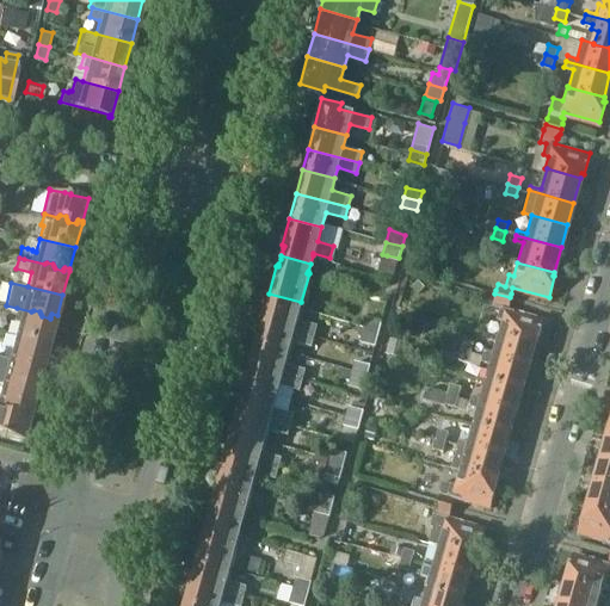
[(269,294),(262,321),(313,334),(316,323),(296,319),(301,302),(269,294)]
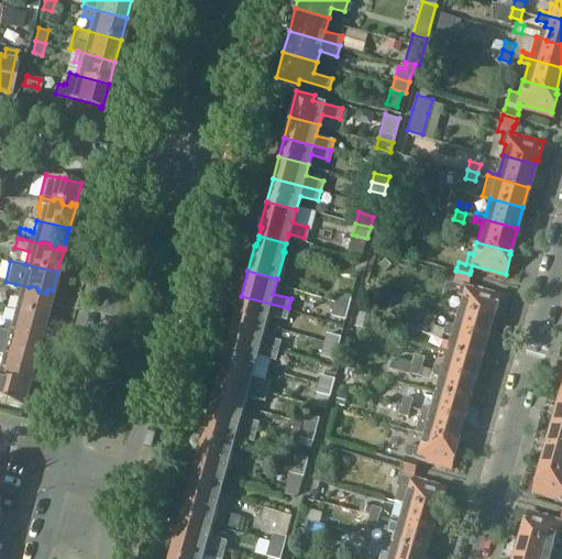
[(455,274),(453,281),(460,283),(458,294),(462,295),(459,304),(492,314),(493,311),(495,311),(500,293),(467,284),(469,277),(470,276),(470,274),(455,271),(455,272),(455,274)]
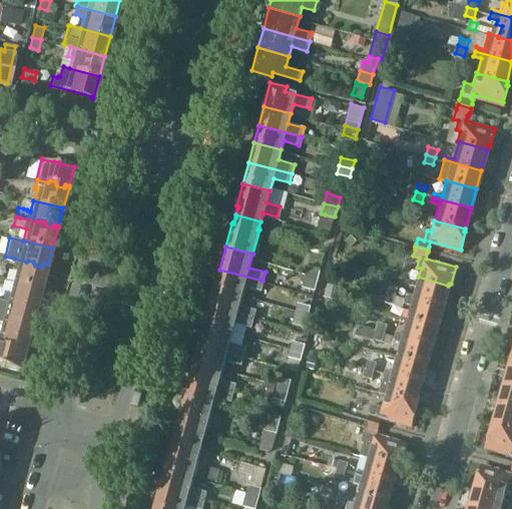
[(14,259),(11,269),(15,270),(12,281),(41,288),(47,267),(48,265),(43,264),(42,266),(42,268),(35,266),(34,264),(33,262),(28,261),(26,262),(14,259)]
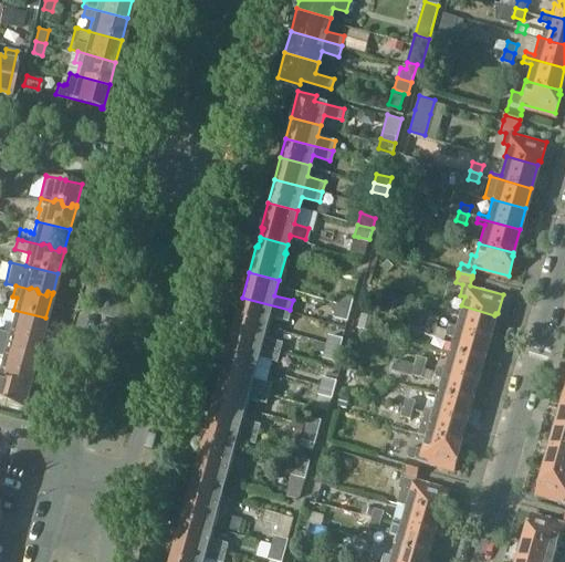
[(369,285),(365,297),(376,300),(379,289),(369,285)]
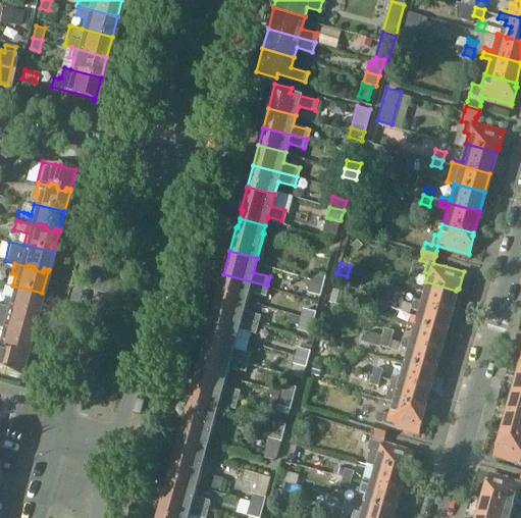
[(313,269),(311,277),(324,281),(326,273),(313,269)]
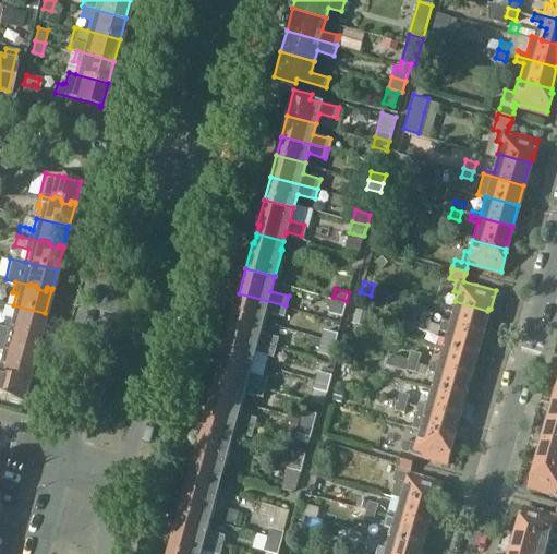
[(239,293),(232,314),(263,322),(266,311),(283,315),(286,305),(239,293)]
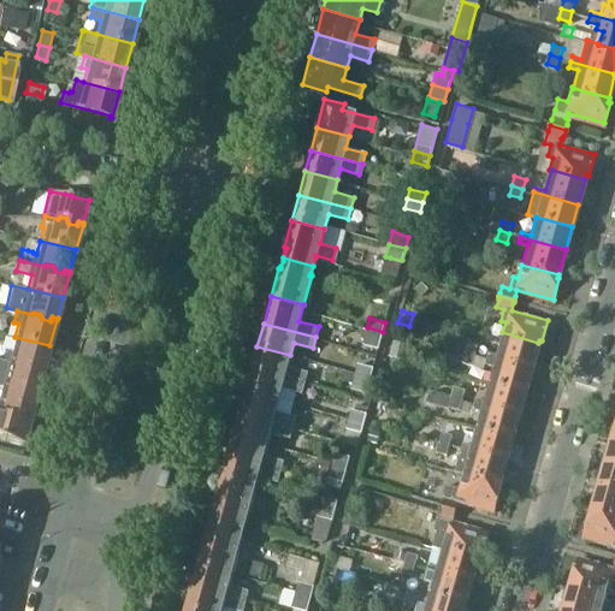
[(367,327),(362,343),(378,346),(383,332),(367,327)]
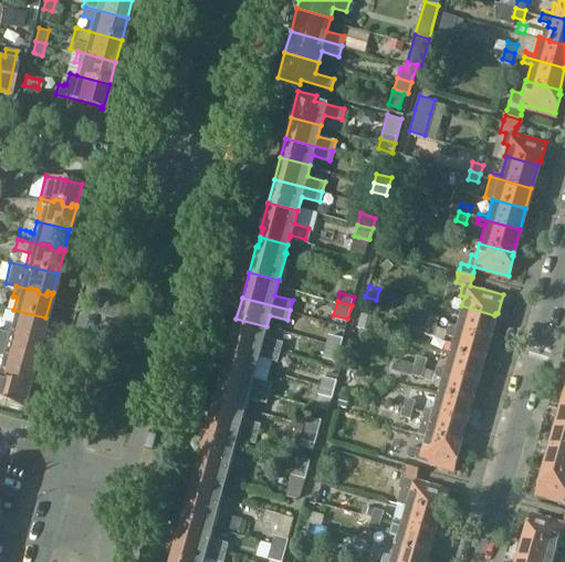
[(461,305),(457,326),(489,335),(494,315),(461,305)]
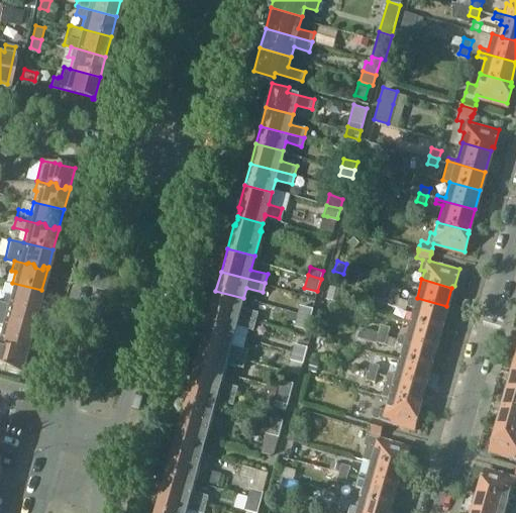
[(5,294),(2,303),(14,306),(16,304),(21,305),(22,308),(23,310),(30,311),(30,310),(31,308),(36,309),(41,290),(12,283),(9,295),(5,294)]
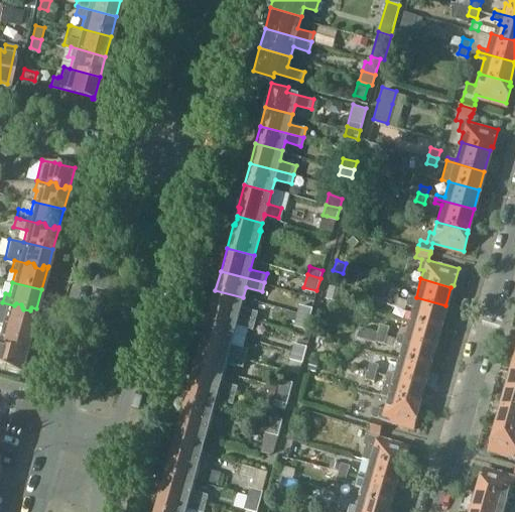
[(330,284),(326,296),(339,299),(343,288),(330,284)]
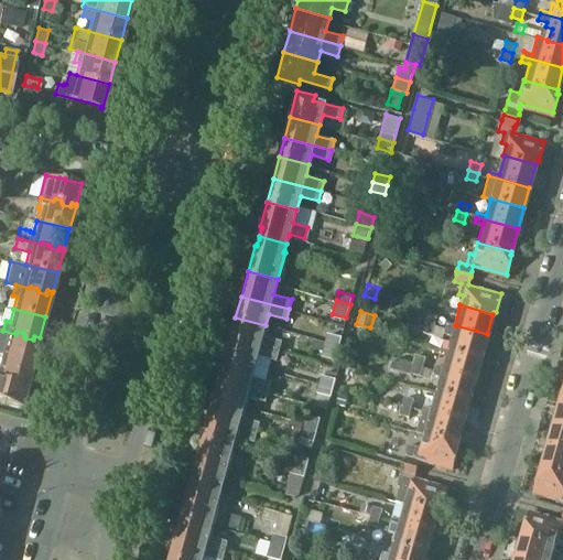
[(426,314),(421,331),(431,334),(435,316),(426,314)]
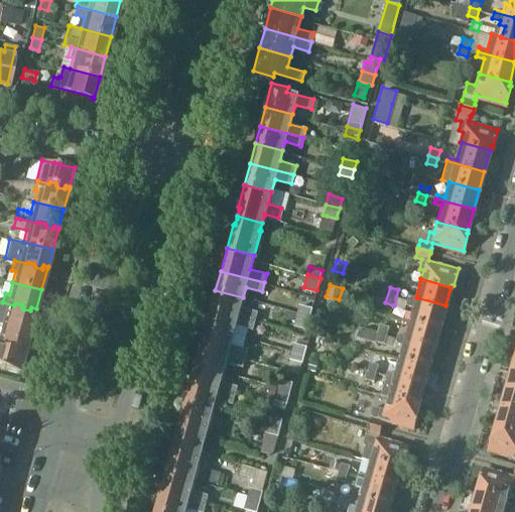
[(215,290),(210,309),(254,321),(257,310),(241,306),(243,297),(215,290)]
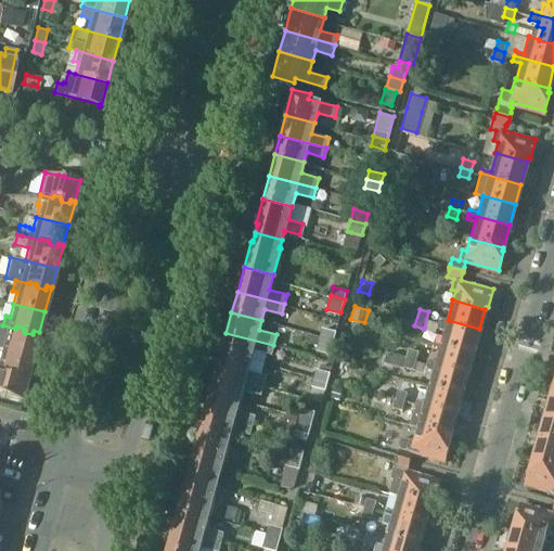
[(438,318),(436,328),(445,330),(441,343),(473,351),(479,329),(448,320),(438,318)]
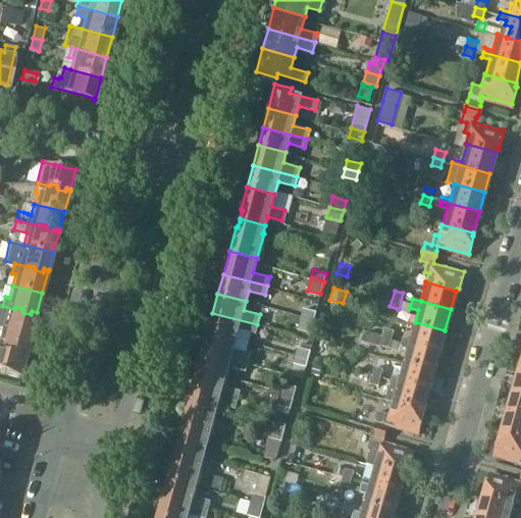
[(0,327),(31,334),(37,314),(37,312),(32,311),(31,313),(31,314),(23,313),(22,311),(21,308),(16,307),(14,309),(2,306),(0,305),(0,327)]
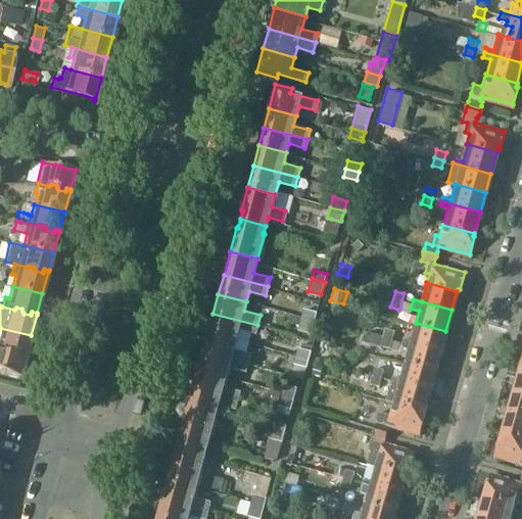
[(303,308),(301,316),(315,320),(318,312),(303,308)]
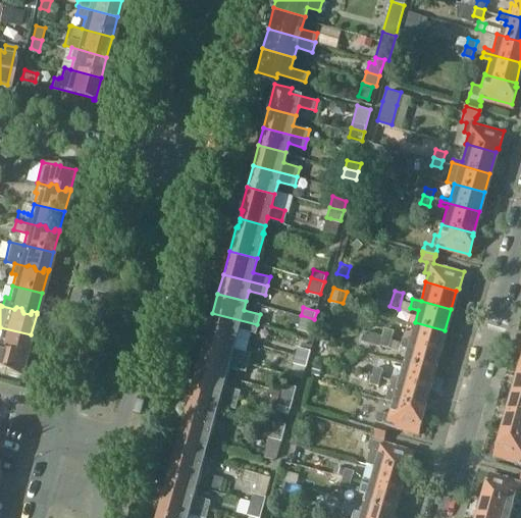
[(212,313),(207,331),(236,339),(239,328),(249,330),(255,332),(257,324),(212,313)]
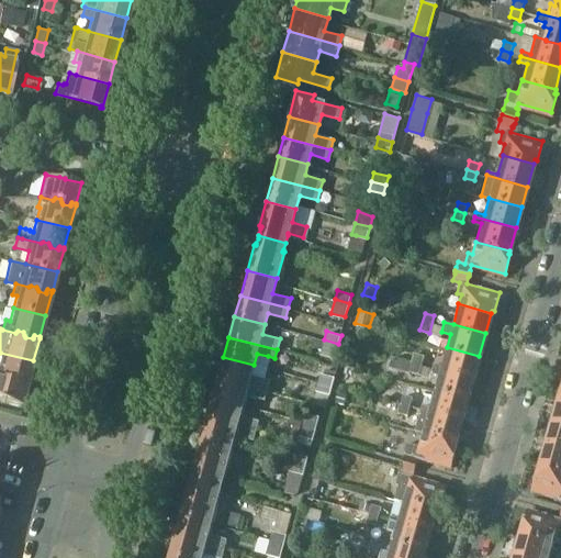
[(311,346),(322,348),(324,339),(314,337),(311,346)]
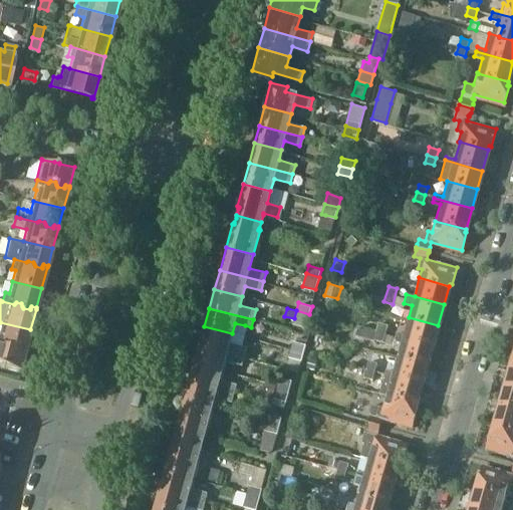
[(296,310),(293,322),(306,326),(309,314),(296,310)]
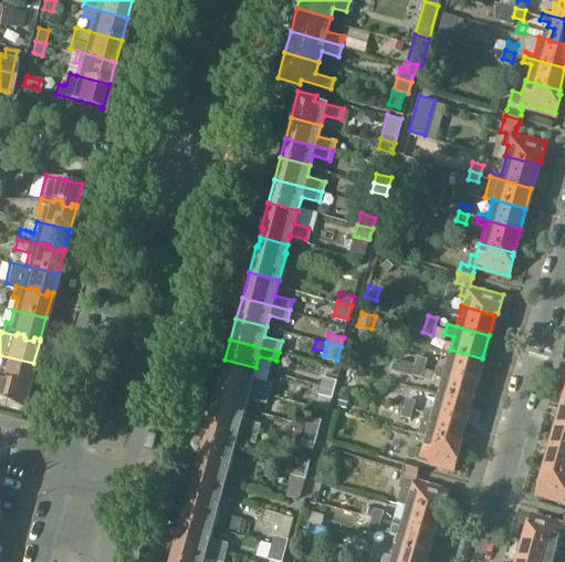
[(437,365),(436,370),(475,382),(482,358),(450,350),(445,367),(437,365)]
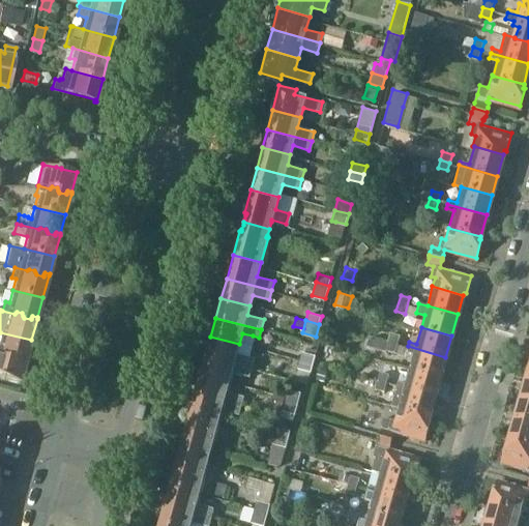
[(390,331),(387,341),(398,344),(400,334),(390,331)]
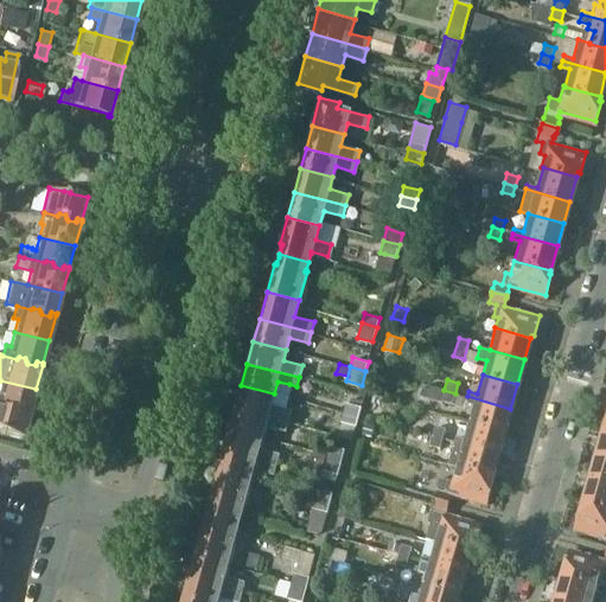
[(0,403),(4,405),(6,404),(12,405),(13,408),(14,410),(23,412),(24,410),(24,408),(31,410),(36,389),(0,380),(0,403)]
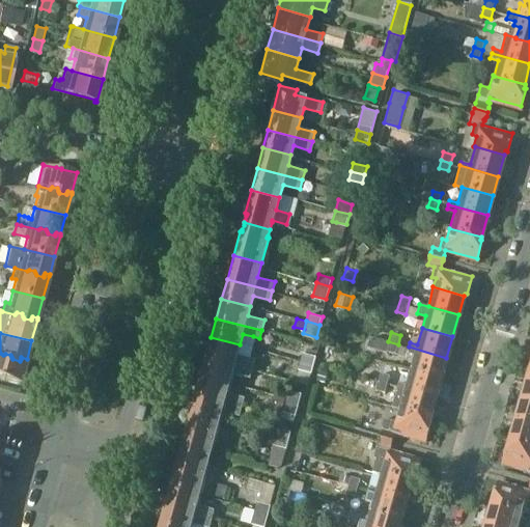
[(370,336),(367,345),(386,351),(386,350),(395,352),(398,344),(388,341),(370,336)]
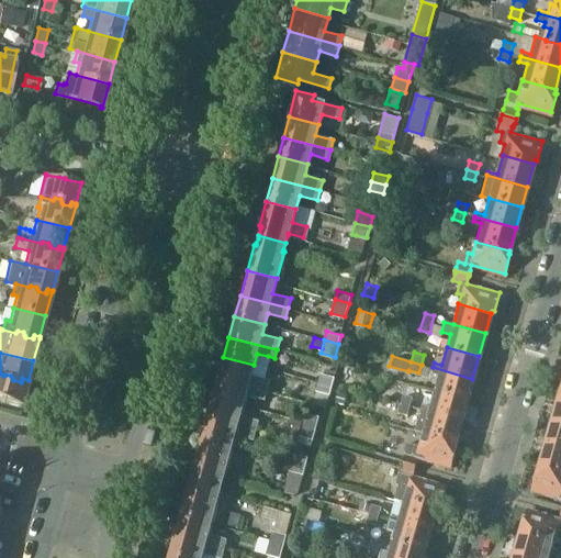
[(223,357),(217,377),(266,389),(269,379),(262,377),(251,375),(254,365),(223,357)]
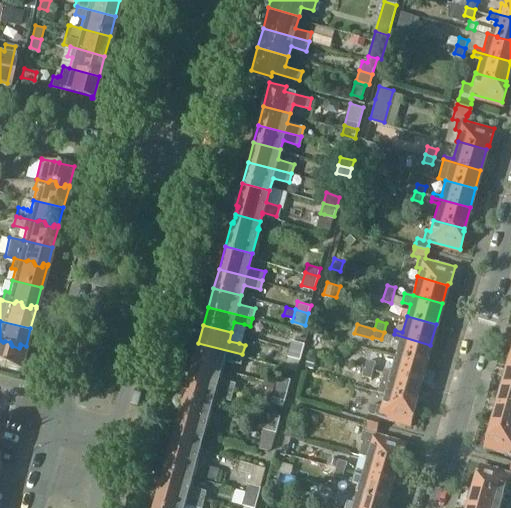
[(292,339),(289,347),(301,350),(305,336),(296,334),(294,340),(292,339)]
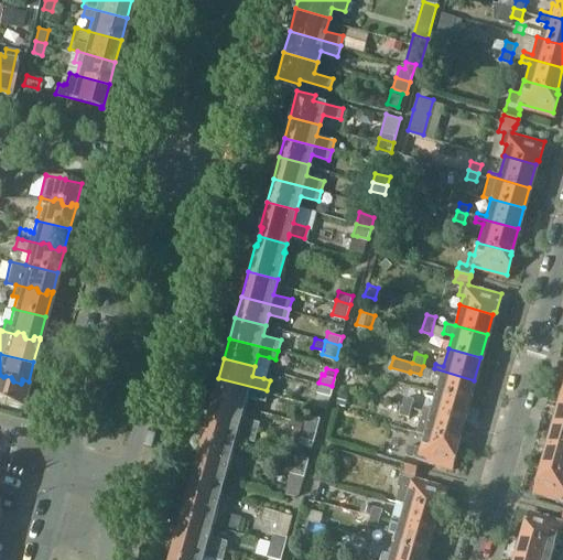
[(434,368),(432,374),(441,376),(436,391),(437,392),(468,401),(474,380),(434,368)]
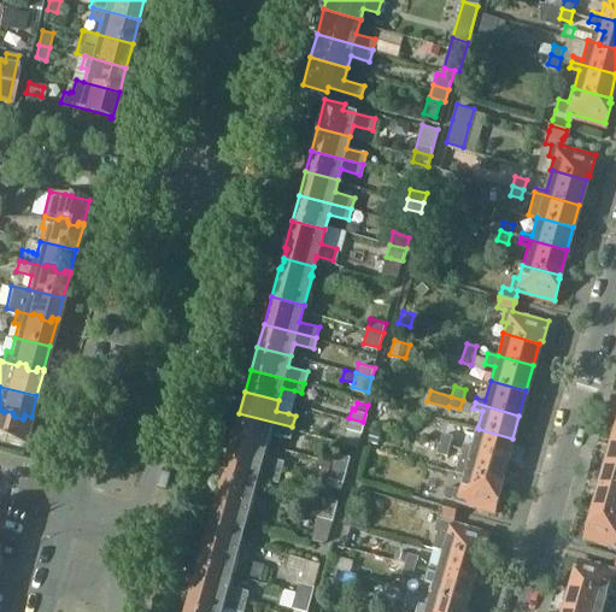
[(0,439),(4,441),(4,439),(23,445),(30,418),(31,417),(24,415),(24,417),(23,419),(15,417),(13,415),(12,412),(6,411),(4,412),(0,410),(0,439)]
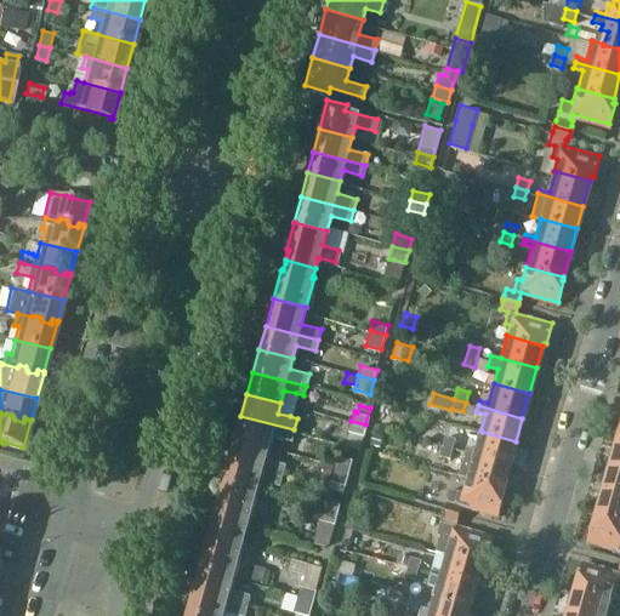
[(240,416),(234,439),(268,449),(272,435),(291,440),(294,429),(240,416)]
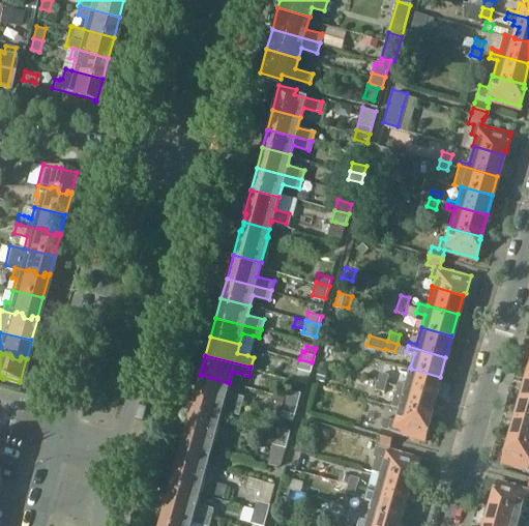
[(299,359),(297,367),(299,368),(310,371),(312,362),(299,359)]
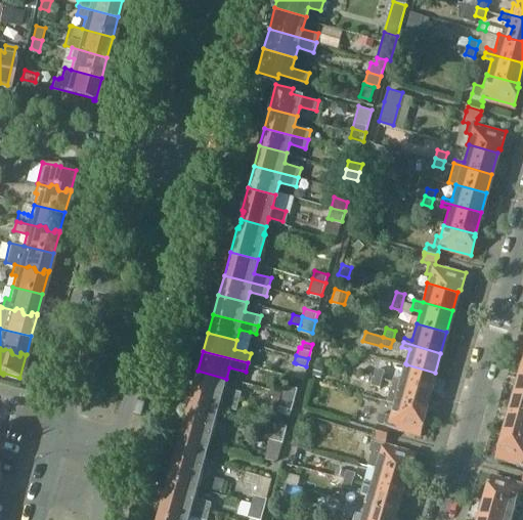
[(392,375),(390,381),(429,392),(435,373),(406,364),(402,378),(392,375)]
